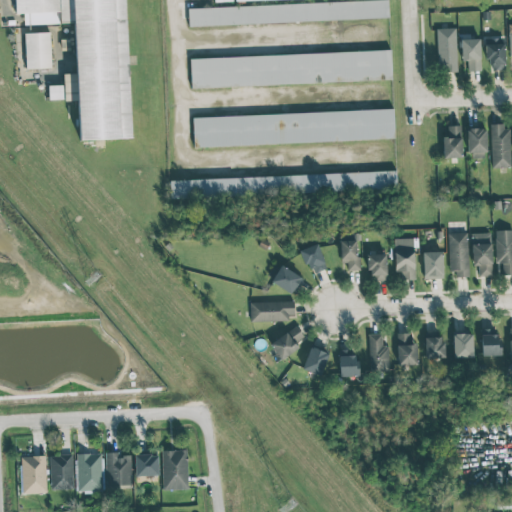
[(124,0),(13,0),(14,14),(23,14),(23,25),(73,23),(75,73),(62,74),(63,101),(77,100),(78,140),(130,138),(124,0)]
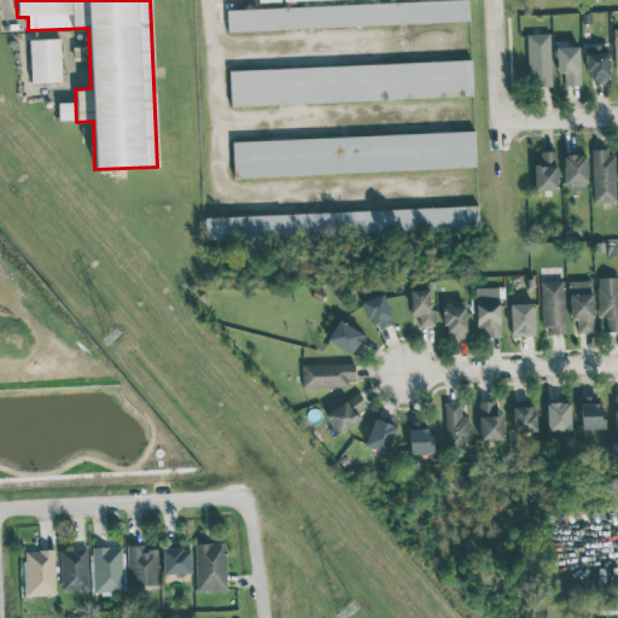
[(226,33),(468,22),(467,0),(462,0),(225,10),(226,33)]
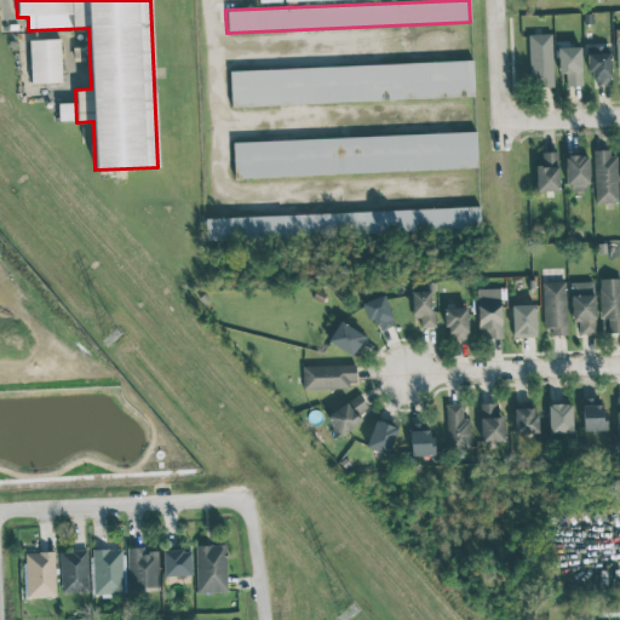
[(529,87),(554,86),(551,34),(527,35),(529,87)]
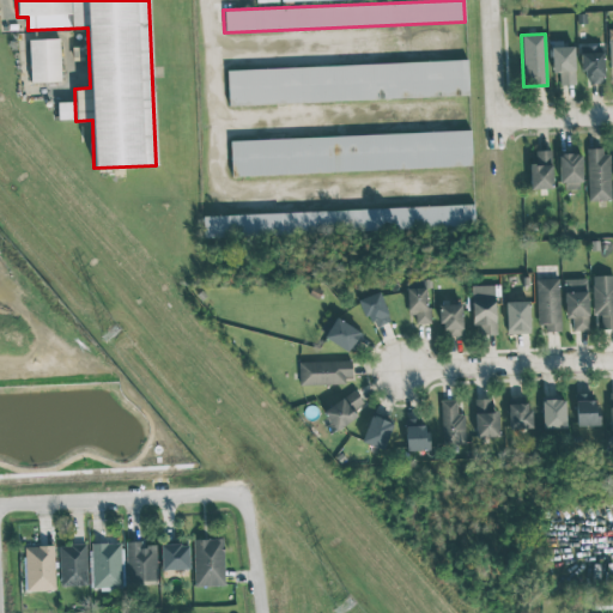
[(59,40),(29,40),(30,83),(60,82),(59,40)]
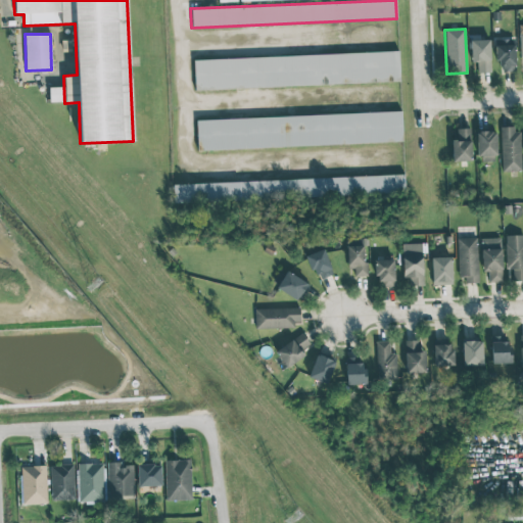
[(494,62),(502,63),(502,72),(514,72),(515,37),(494,37),(494,62)]
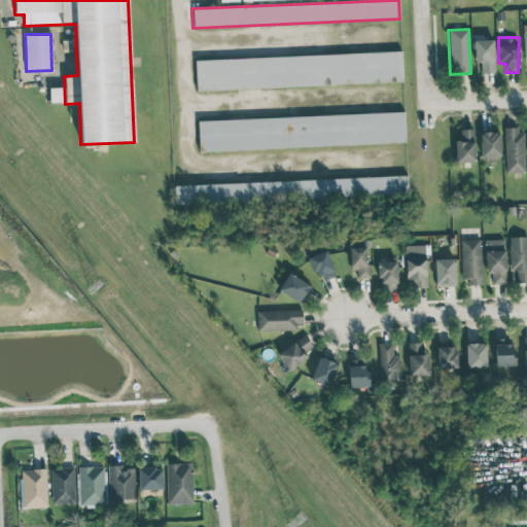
[(480,74),(494,73),(493,40),(473,41),(473,63),(480,63),(480,74)]
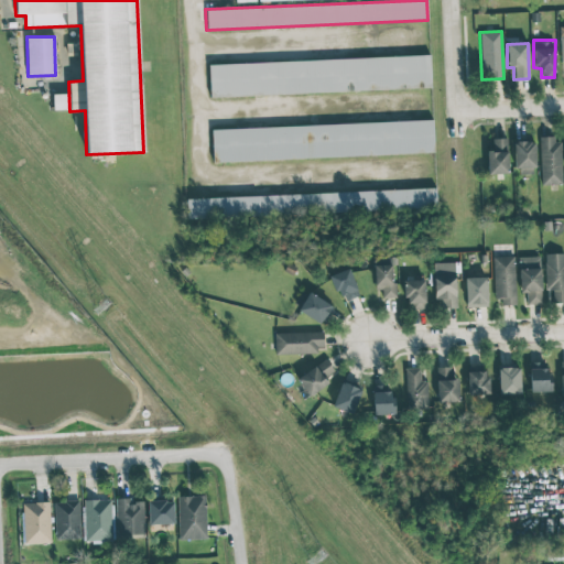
[(209,97),(431,89),(430,56),(208,64),(209,97)]
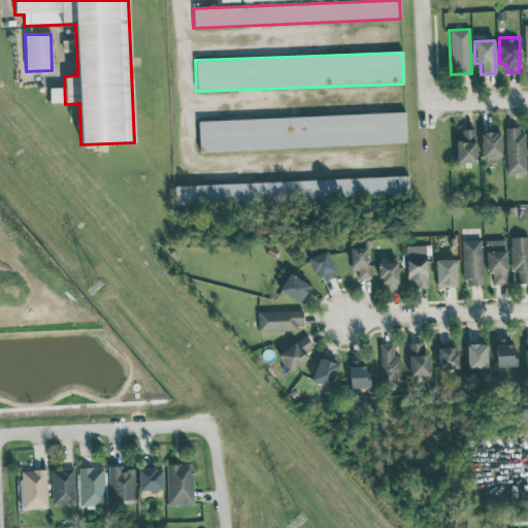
[(406,143),(405,112),(198,121),(199,152),(406,143)]
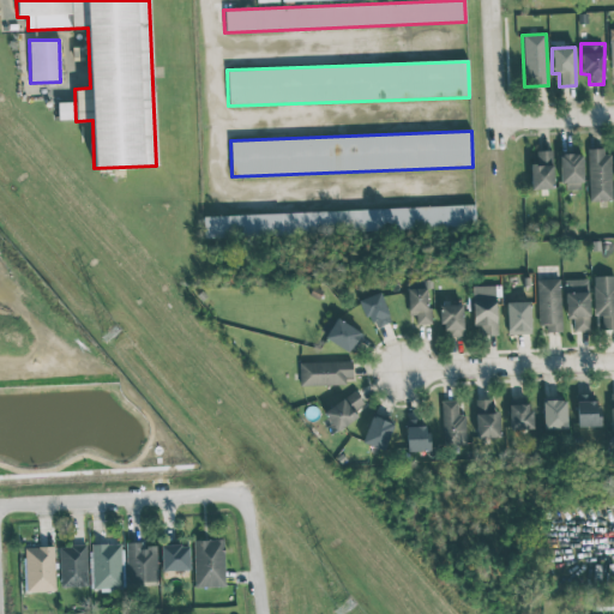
[(552,150),(531,151),(531,190),(553,190),(552,150)]
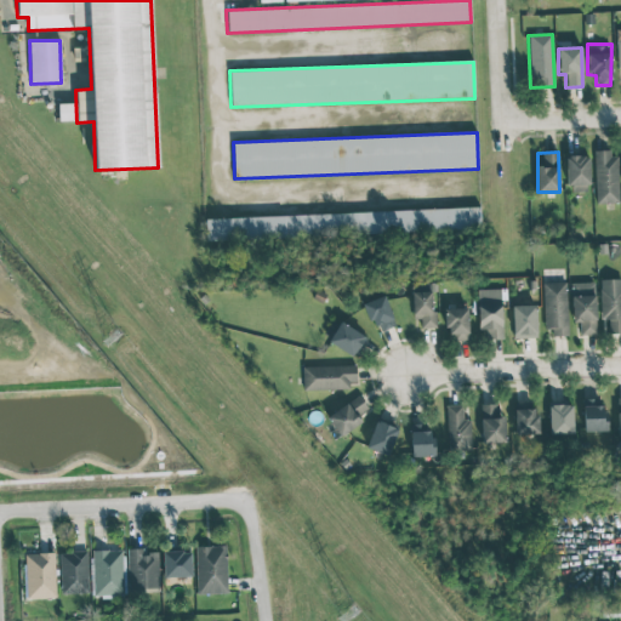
[(593,153),(596,204),(619,203),(617,152),(593,153)]
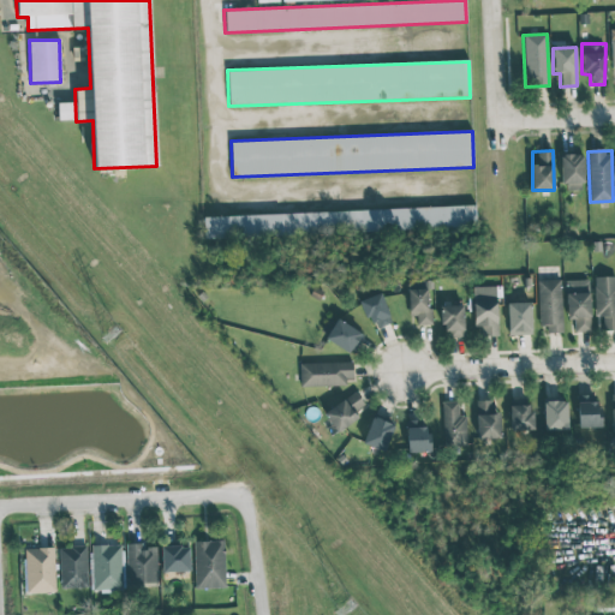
[(562,190),(584,189),(583,154),(561,155),(562,190)]
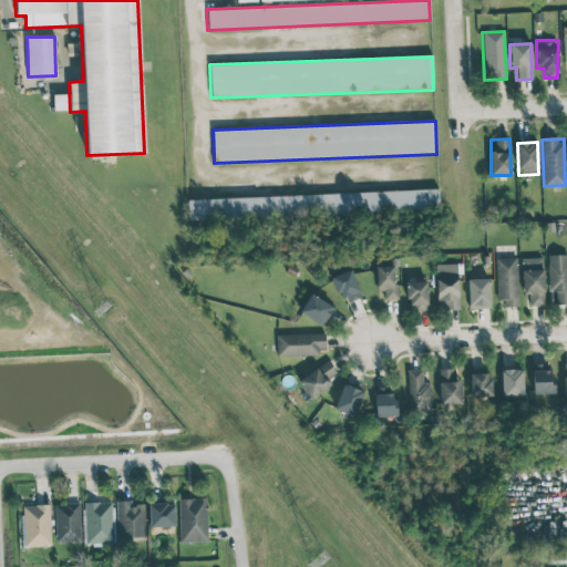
[(187,198),(187,219),(439,210),(439,189),(187,198)]
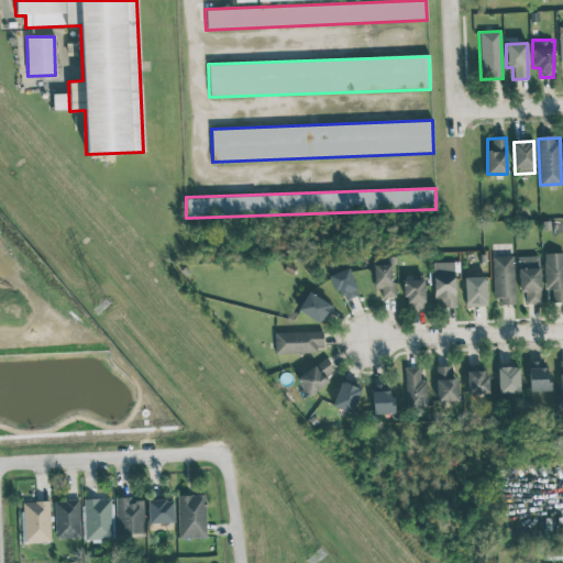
[(562,252),(543,253),(544,290),(552,289),(552,302),(562,301),(562,252)]
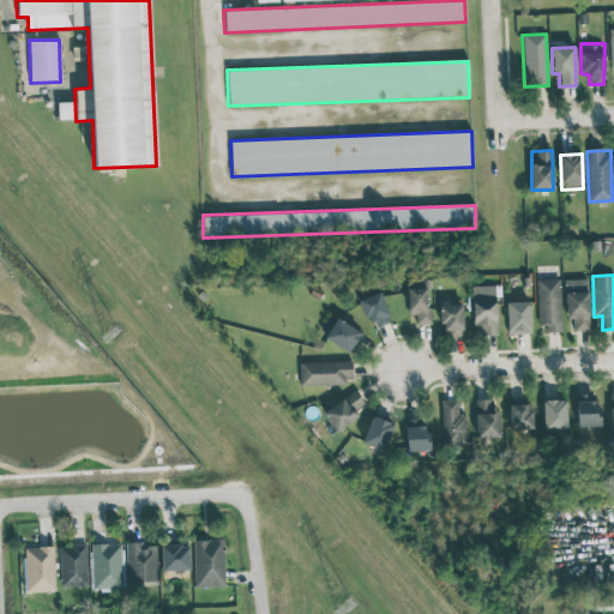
[(539,332),(560,332),(560,280),(537,280),(539,332)]
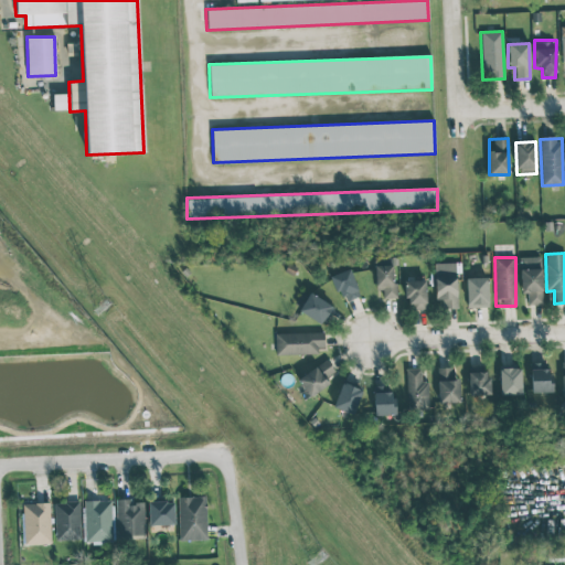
[(541,257),(519,257),(520,294),(526,294),(526,305),(542,305),(541,257)]
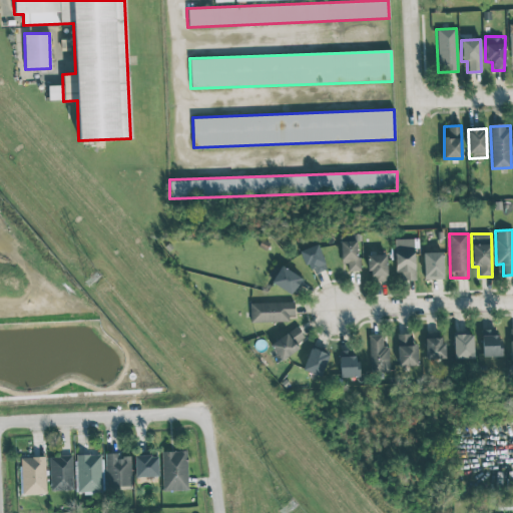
[(400,281),(415,280),(414,238),(394,239),(395,273),(400,273),(400,281)]
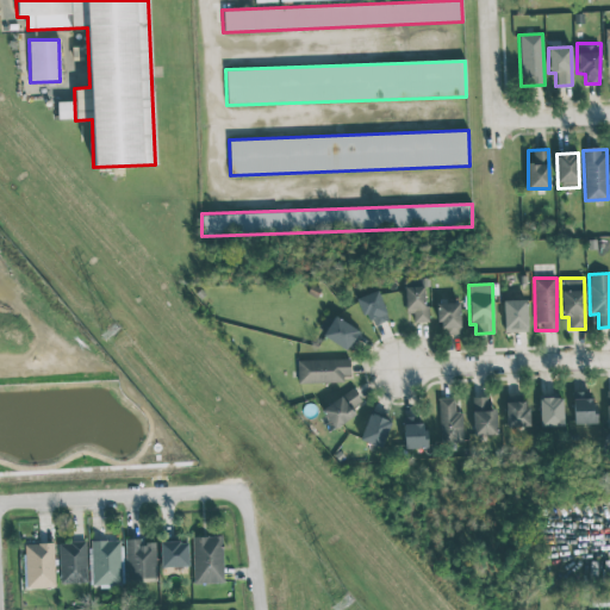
[(405,312),(414,311),(414,323),(427,322),(424,286),(404,287),(405,312)]
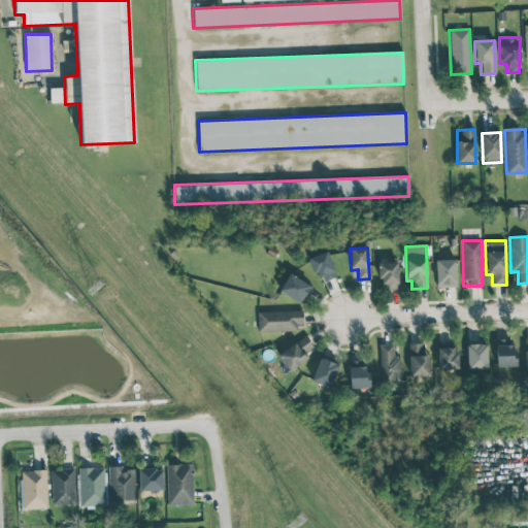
[(319,284),(335,277),(327,252),(310,257),(319,284)]
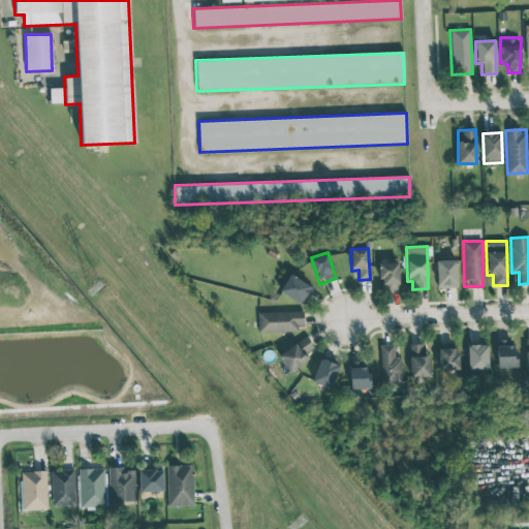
[(437,288),(457,288),(456,260),(436,260),(437,288)]
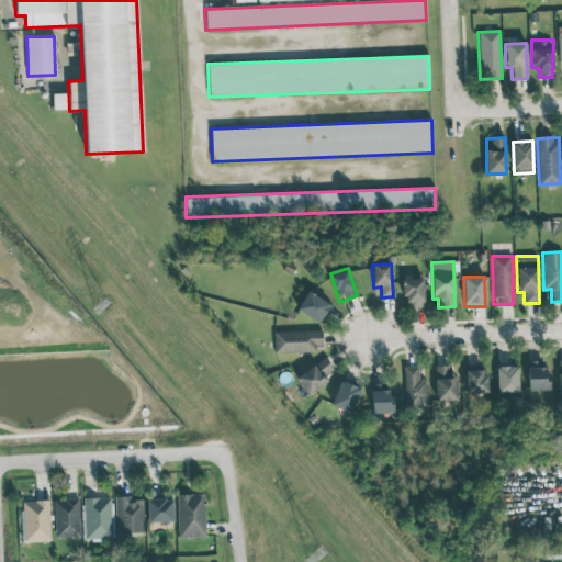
[(424,308),(423,279),(404,279),(404,308),(424,308)]
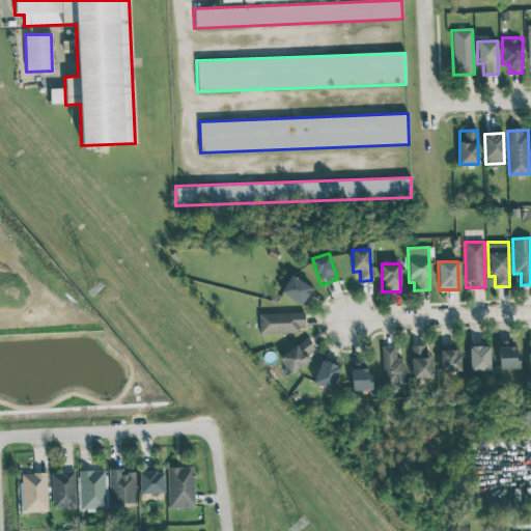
[(304,304),(312,287),(284,273),(276,290),(304,304)]
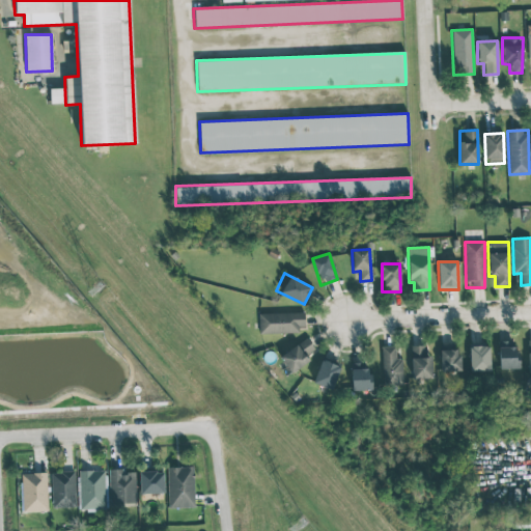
[(304,332),(304,312),(258,313),(259,333),(304,332)]
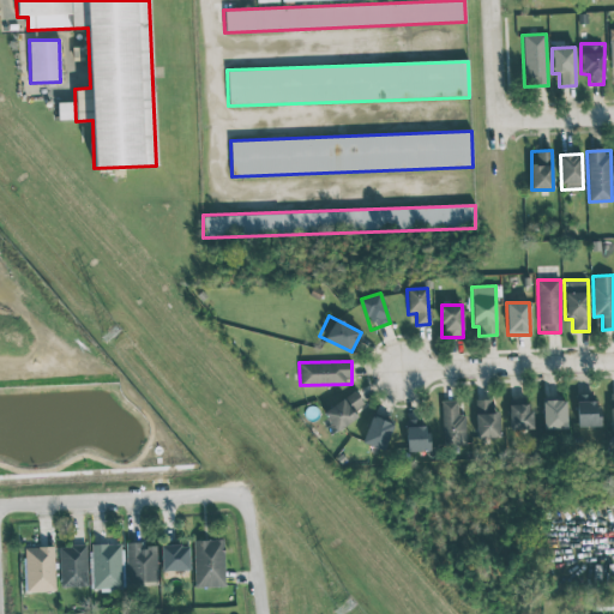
[(366,410),(355,391),(323,411),(333,429),(366,410)]
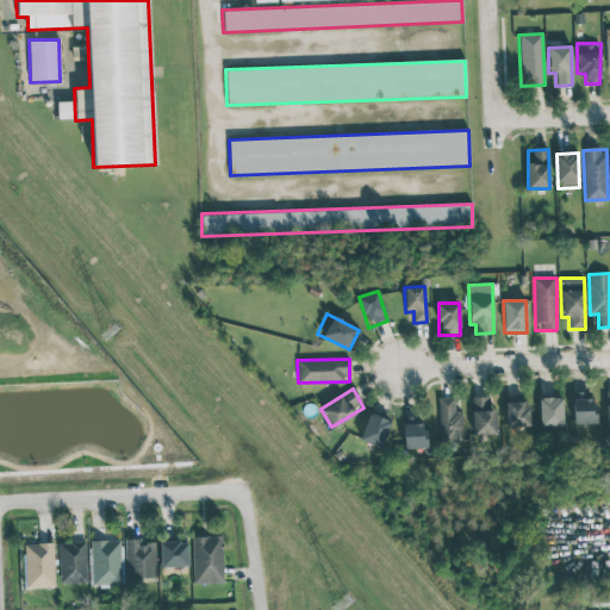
[(572,392),(573,424),(593,424),(593,392),(572,392)]
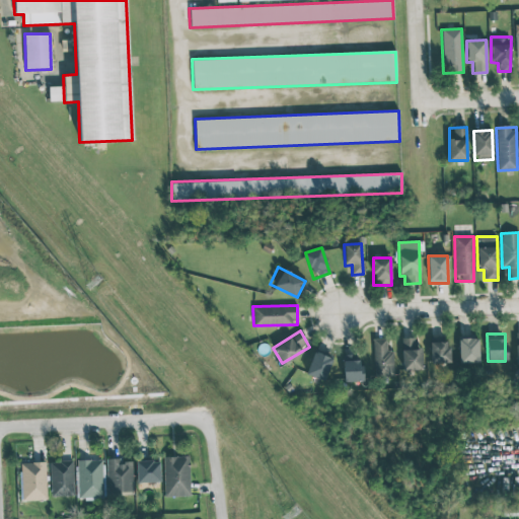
[(448,363),(447,336),(430,337),(431,364),(448,363)]
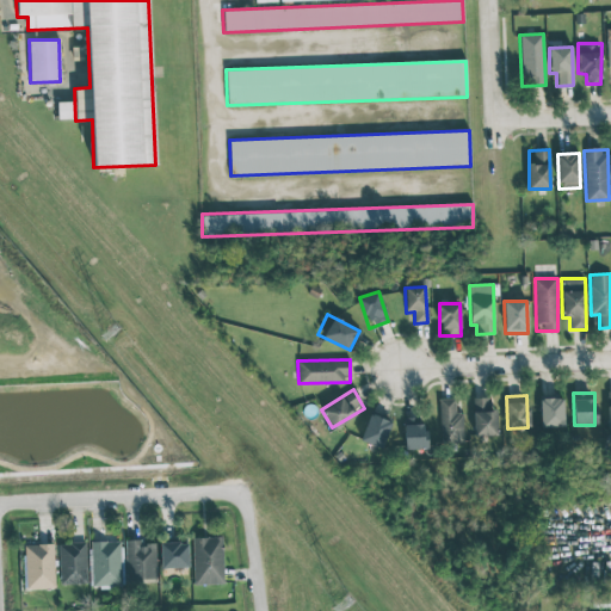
[(497,436),(497,409),(489,409),(489,397),(473,397),(474,436),(497,436)]
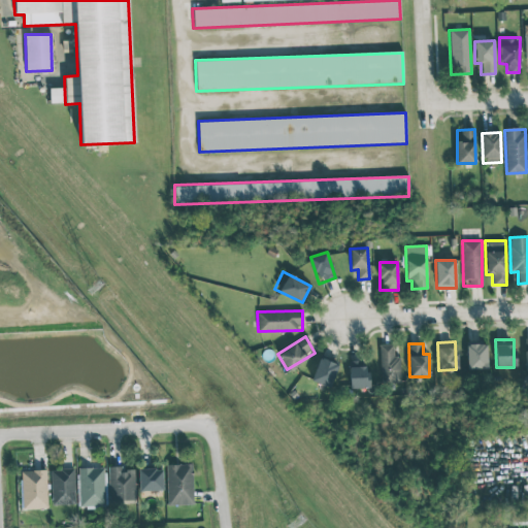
[(487,369),(487,343),(466,344),(466,369),(487,369)]
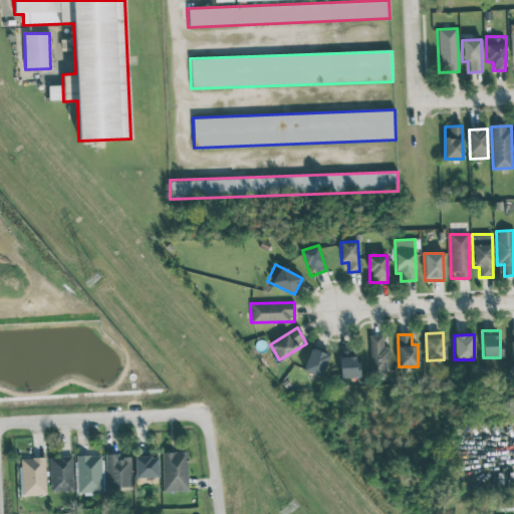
[(390,371),(390,346),(382,346),(382,335),(368,335),(369,372),(390,371)]
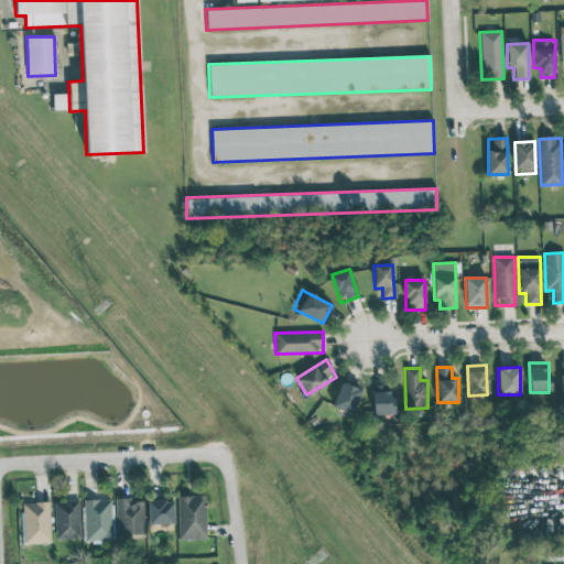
[(361,391),(342,382),(332,405),(351,414),(361,391)]
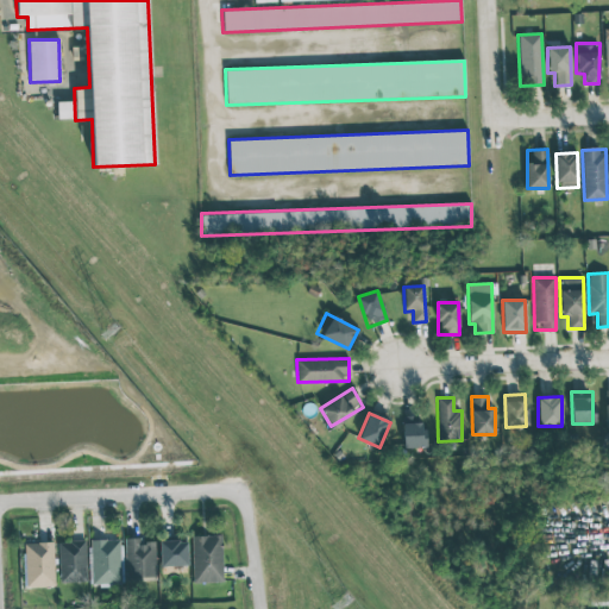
[(402,447),(424,447),(422,416),(402,416),(402,447)]
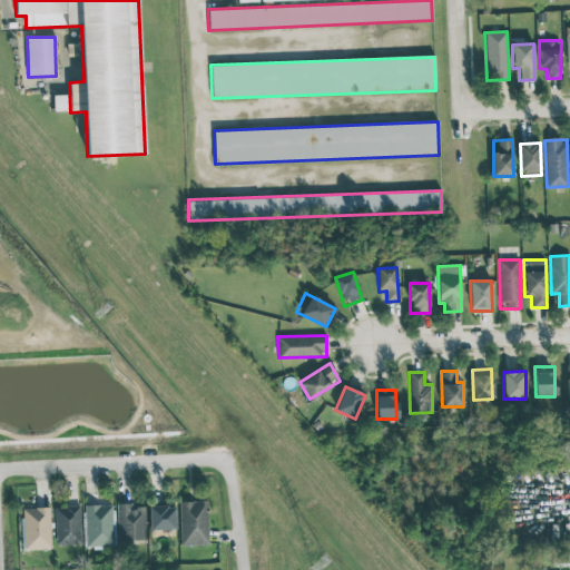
[(179,501),(180,546),(208,544),(207,501),(179,501)]
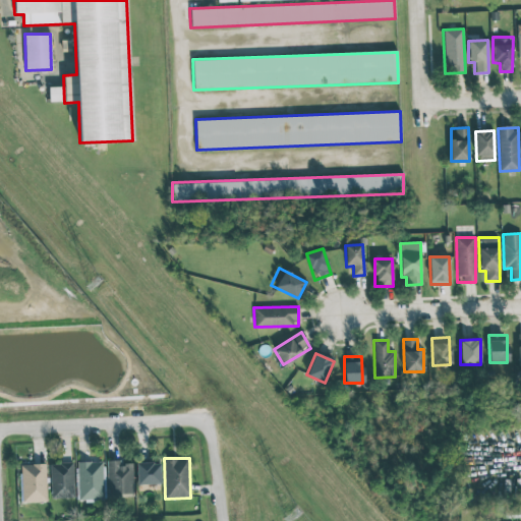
[(108,498),(133,497),(132,464),(119,464),(119,460),(107,461),(108,498)]
